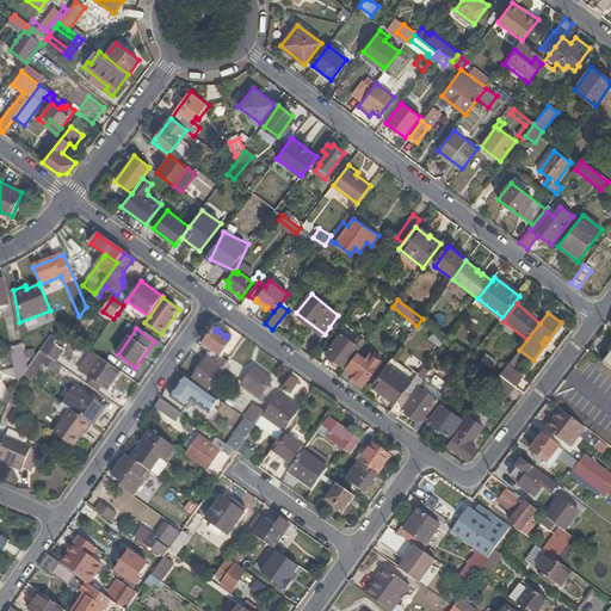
[(215,331),(203,346),(220,358),(232,343),(230,341),(232,339),(227,335),(226,338),(215,331)]
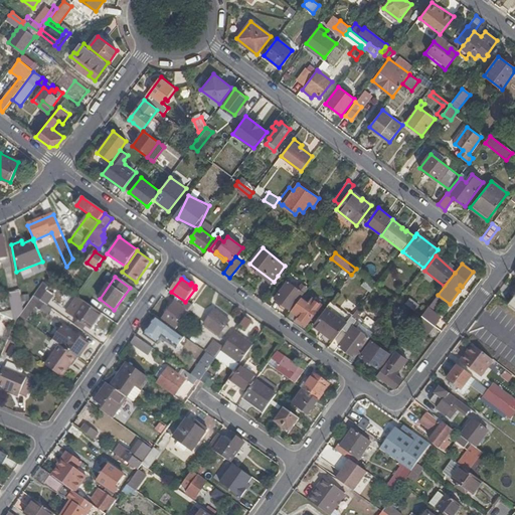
[(367,292),(372,286),(365,281),(361,287),(367,292)]
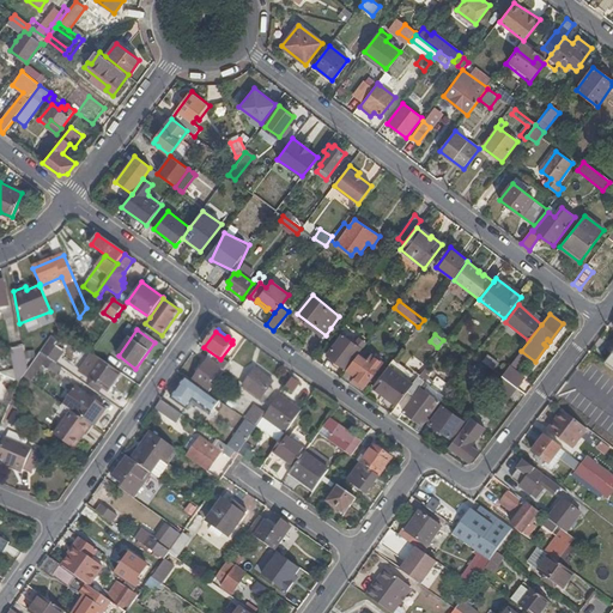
[(346,369),(360,349),(343,335),(328,354),(346,369)]
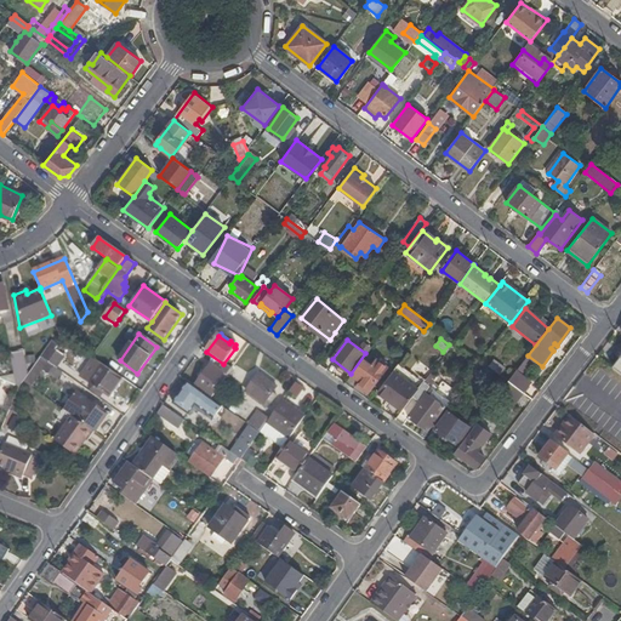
[(52,341),(40,357),(55,368),(63,355),(57,352),(61,345),(58,343),(57,345),(52,341)]
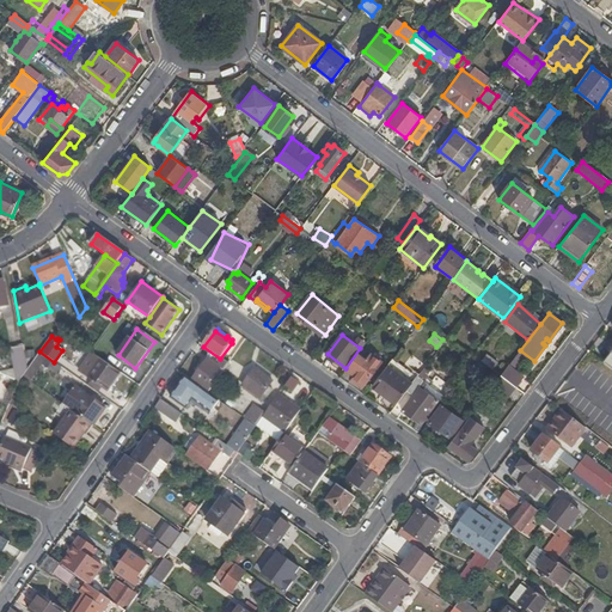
[(12,349),(18,381),(18,383),(23,377),(25,373),(20,348),(12,349)]
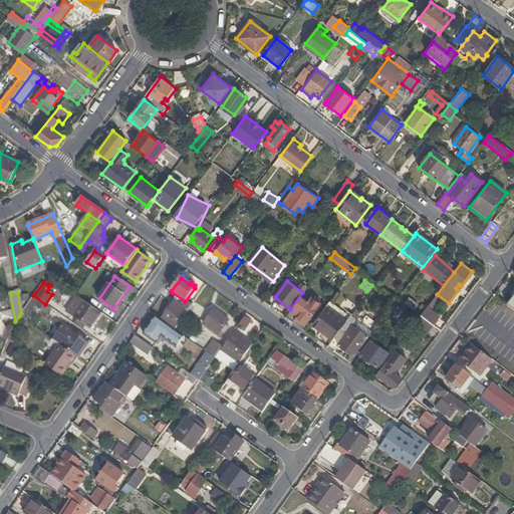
[(21,313),(19,316),(34,327),(44,313),(50,317),(54,310),(45,304),(33,295),(23,310),(21,313)]
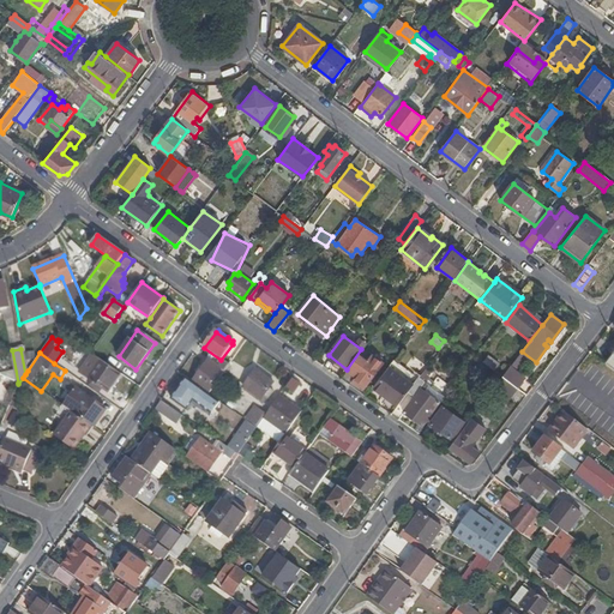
[(369,362),(360,355),(348,371),(357,378),(355,379),(366,386),(384,363),(373,356),(369,362)]
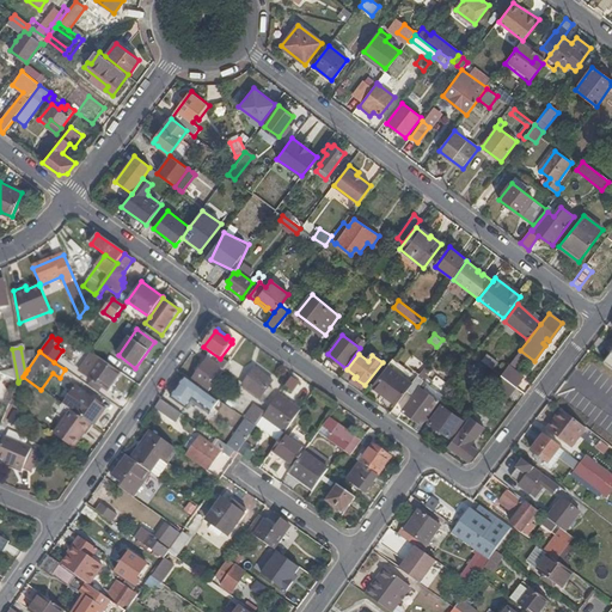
[(488,354),(483,360),(495,369),(500,362),(488,354)]
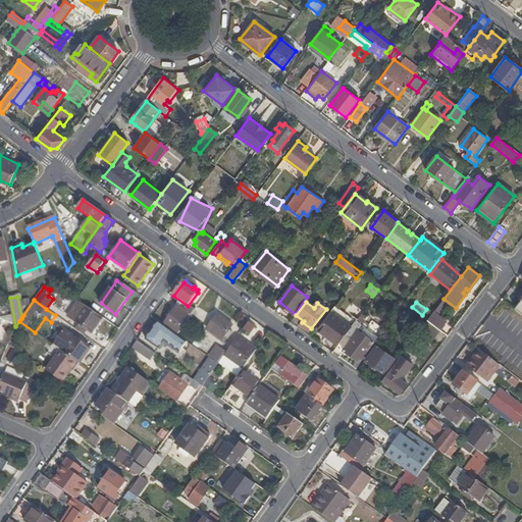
[(92,333),(102,318),(85,305),(73,321),(92,333)]
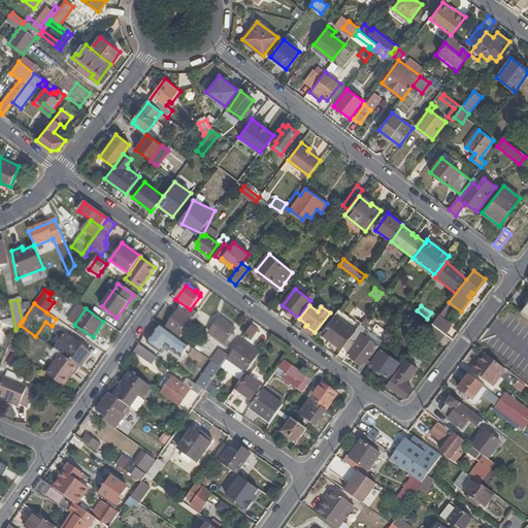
[(171,322),(165,329),(173,335),(179,339),(184,333),(178,330),(188,317),(186,316),(178,310),(174,318),(171,322)]
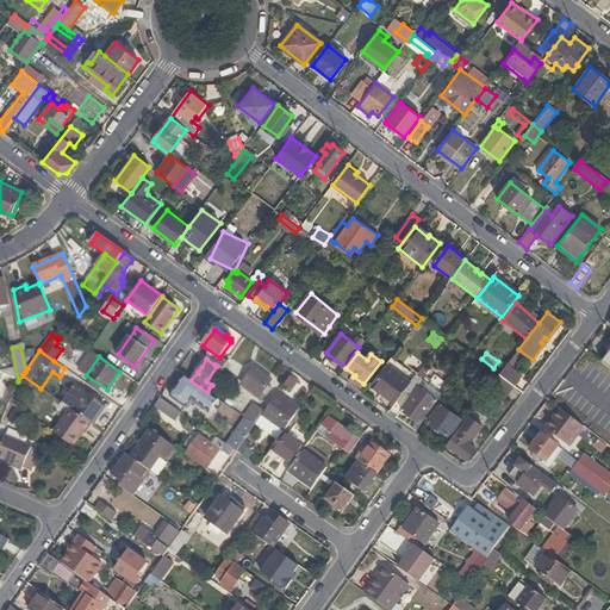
[(217,366),(223,371),(228,363),(221,359),(215,365),(217,366)]
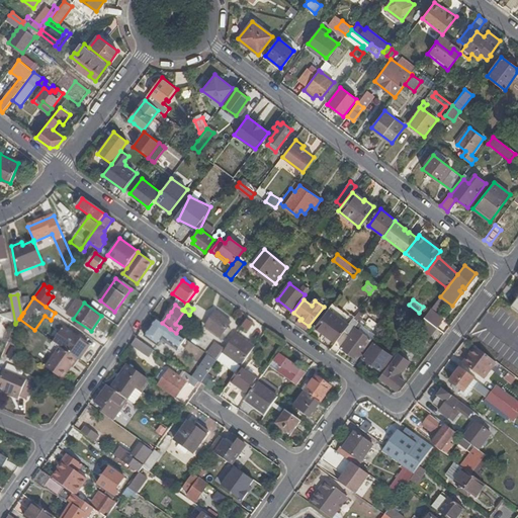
[(351,322),(330,306),(315,327),(336,342),(344,330),(351,322)]
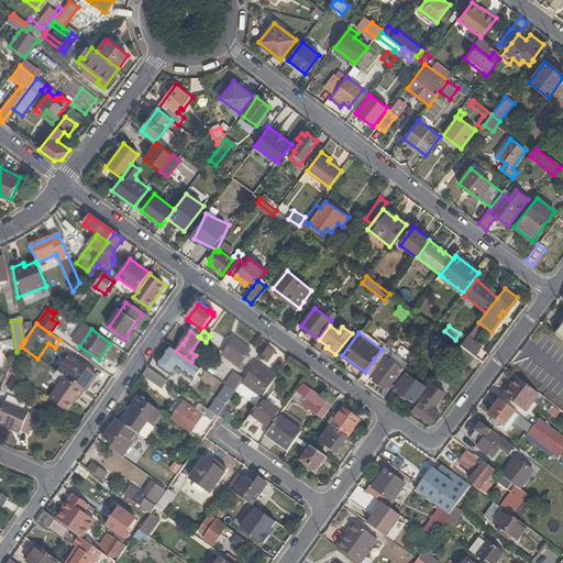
[(230,346),(228,349),(223,355),(240,367),(239,368),(240,371),(241,371),(245,365),(246,366),(252,360),(247,356),(251,352),(234,340),(230,346)]
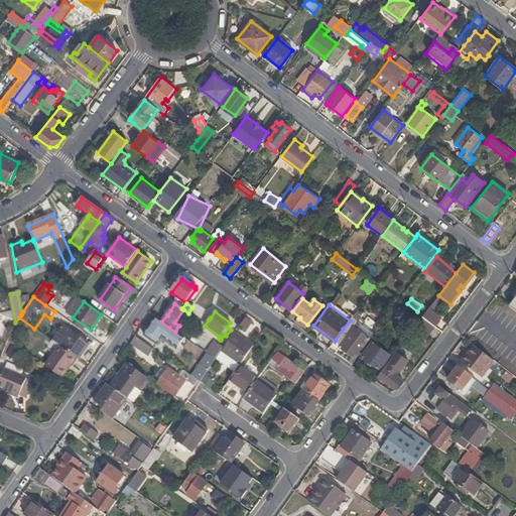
[(246,314),(241,311),(235,319),(239,324),(246,314)]
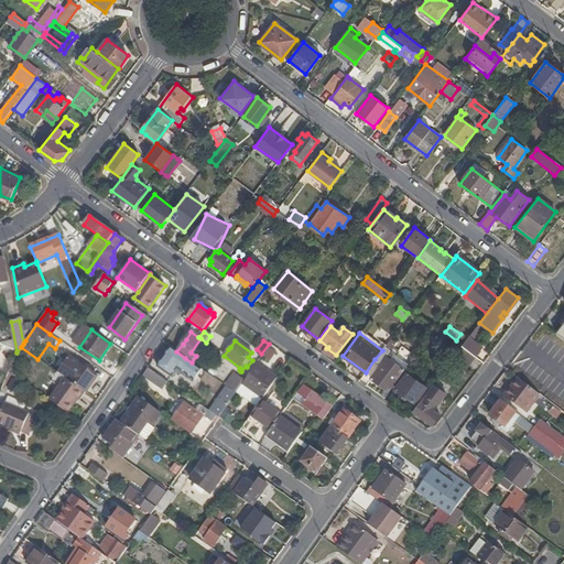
[(475,357),(476,357),(480,350),(466,340),(462,346),(475,357)]
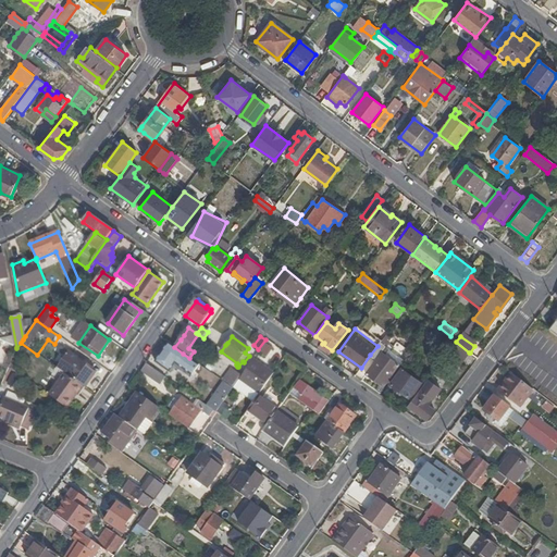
[(390,348),(381,342),(378,346),(370,355),(376,360),(366,374),(383,386),(390,378),(391,378),(400,364),(388,356),(386,354),(390,348)]
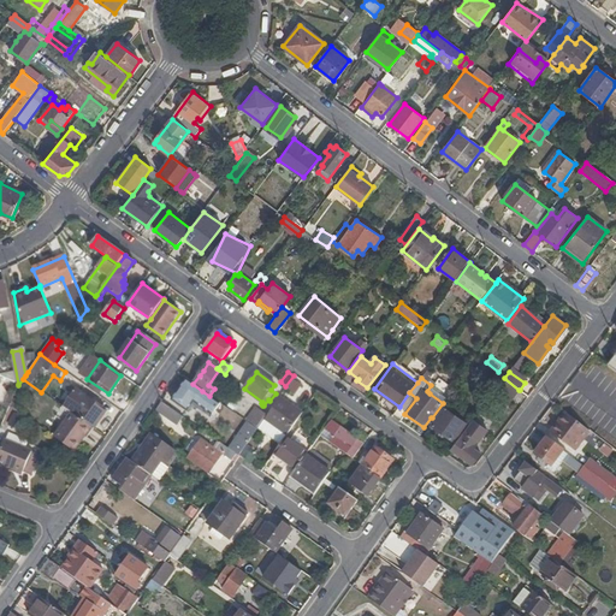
[(508,404),(519,390),(504,378),(503,378),(493,392),(508,404)]
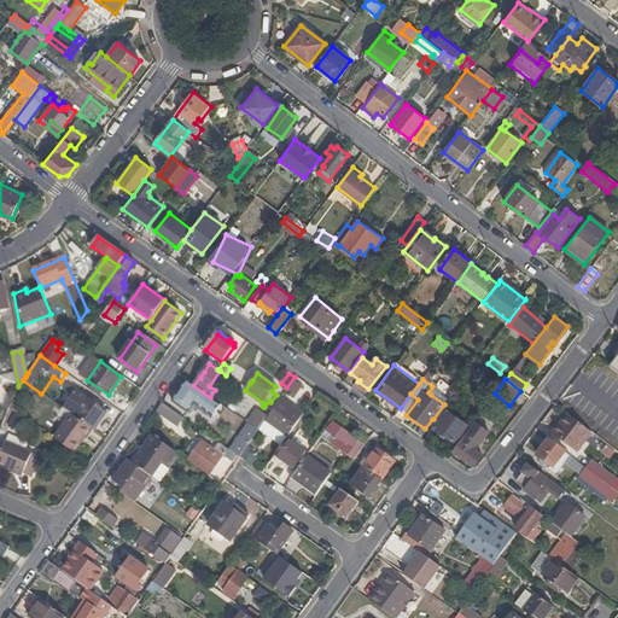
[(302,386),(295,382),(287,391),(295,396),(302,386)]
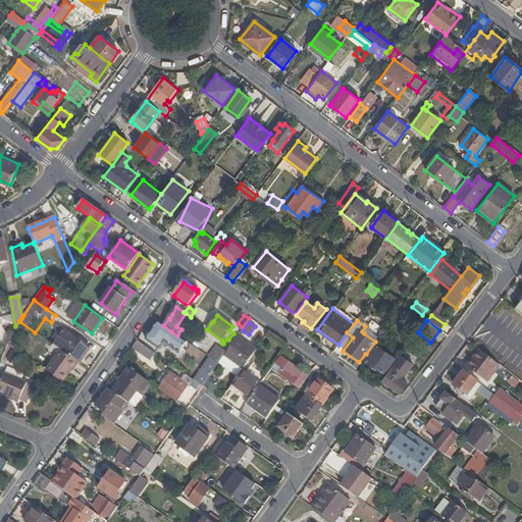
[(177,335),(171,331),(171,332),(158,323),(146,340),(159,350),(164,342),(178,352),(187,342),(177,335)]
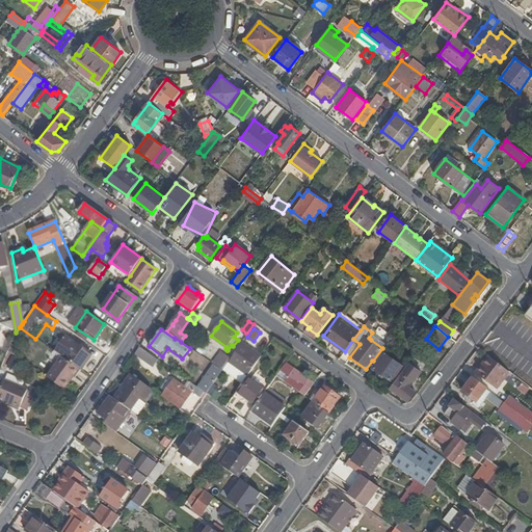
[(60,330),(53,343),(58,347),(67,335),(60,330)]
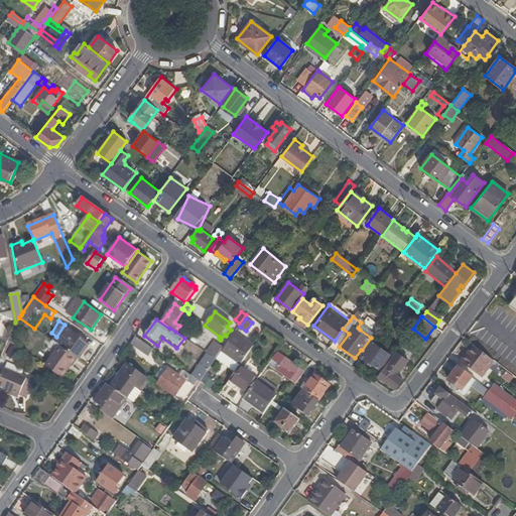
[(61,347),(77,358),(79,359),(89,344),(73,333),(61,347)]
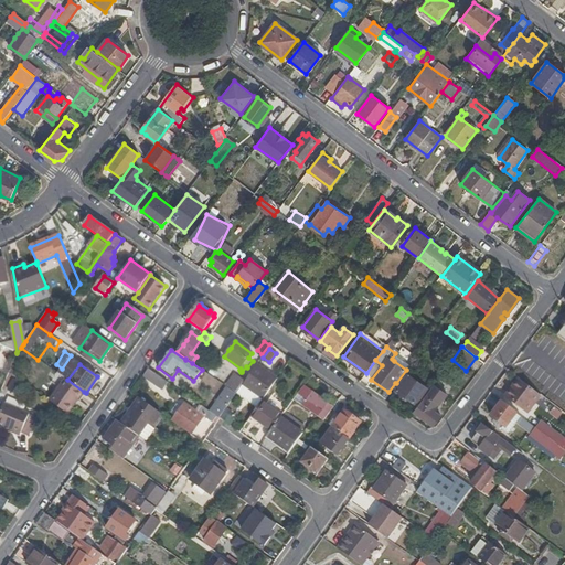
[(244,384),(237,394),(257,408),(263,401),(264,398),(278,380),(258,365),(244,384)]
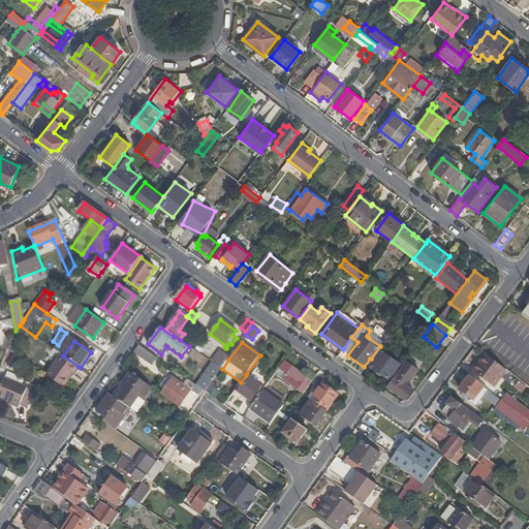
[(157,360),(139,346),(134,352),(152,366),(157,360)]
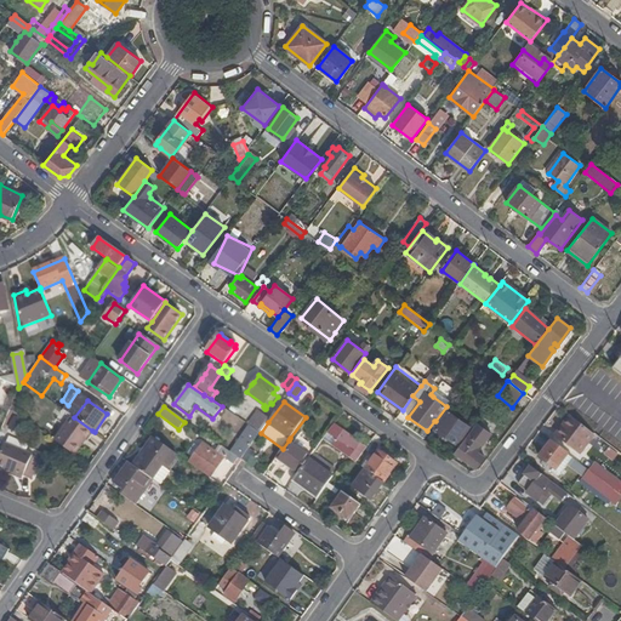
[(11,410),(7,416),(15,421),(24,428),(29,422),(11,410)]
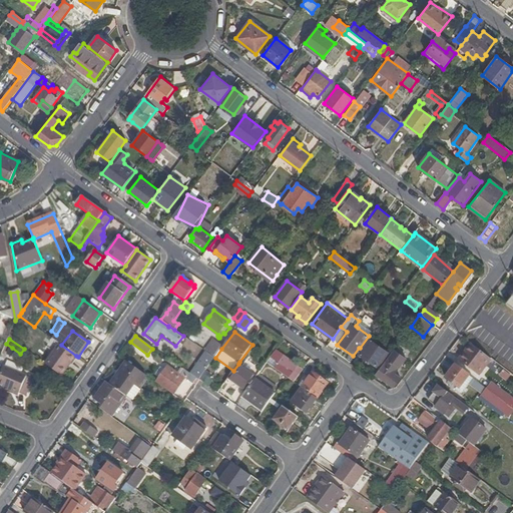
[(388,352),(370,340),(360,355),(378,367),(388,352)]
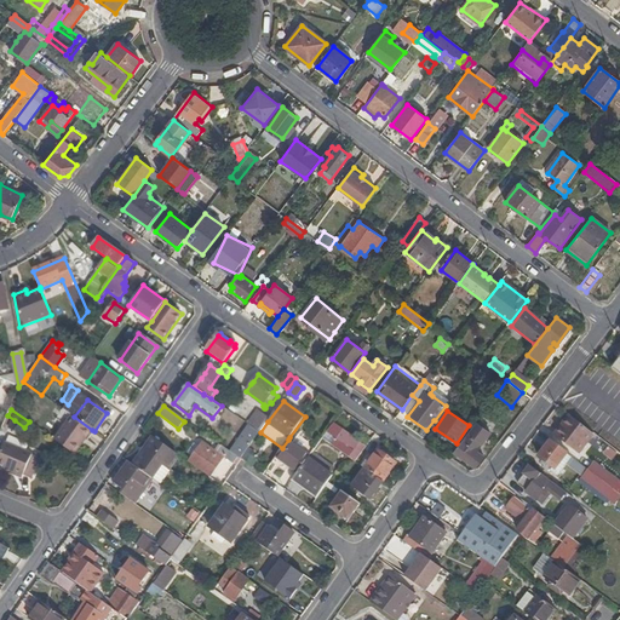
[(268,420),(257,412),(248,424),(259,432),(268,420)]
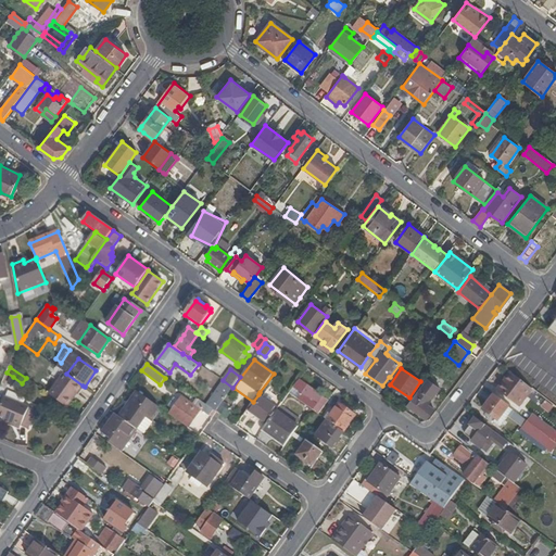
[(13,377),(7,373),(3,379),(10,382),(13,377)]
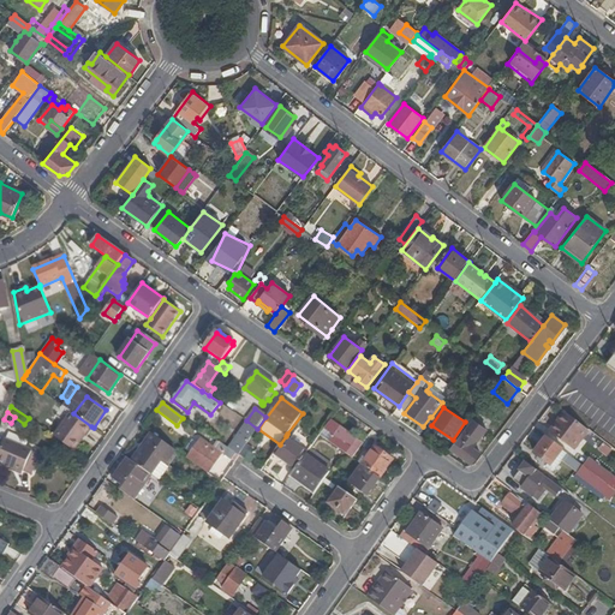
[(54,437),(75,451),(91,427),(73,413),(71,412),(54,437)]
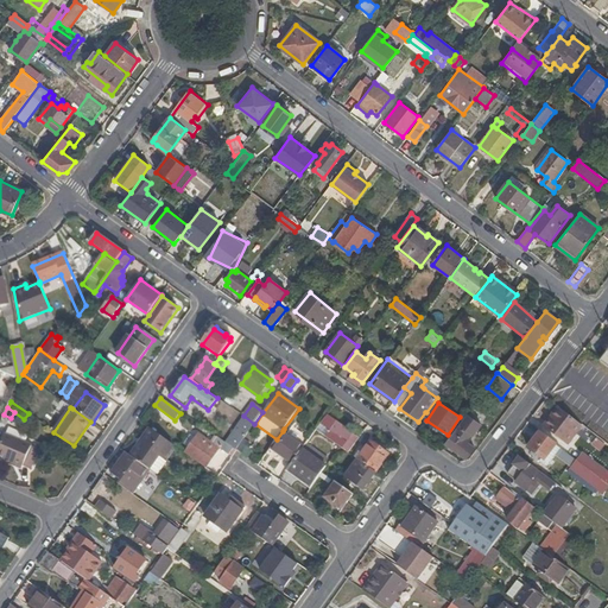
[(567,443),(582,425),(558,407),(544,425),(567,443)]
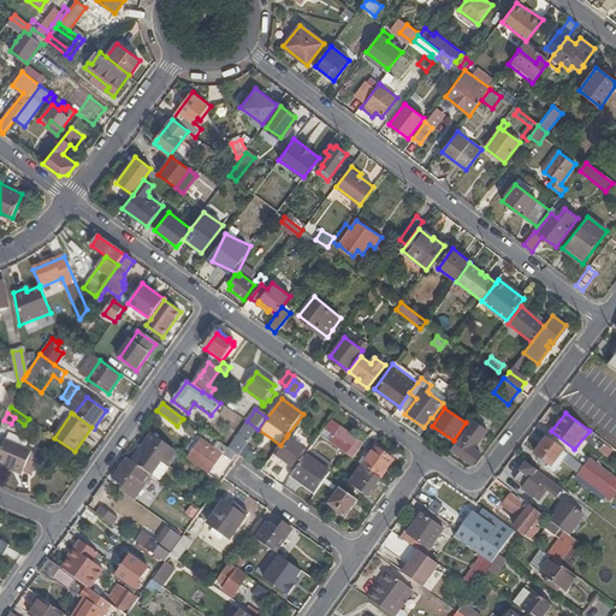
[(473,419),(450,448),(473,465),(481,454),(473,448),(486,430),(473,419)]
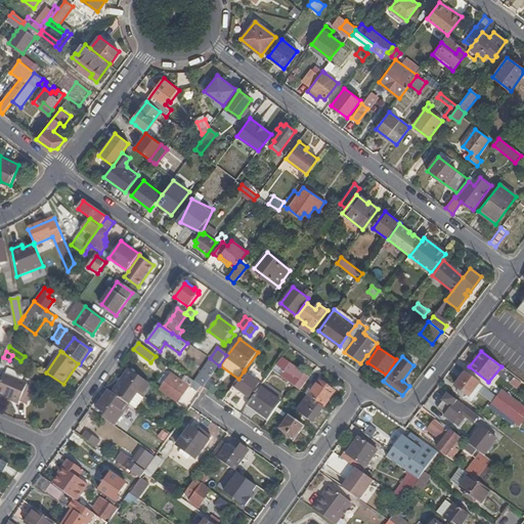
[(302,375),(281,359),(272,373),(293,387),(302,375)]
